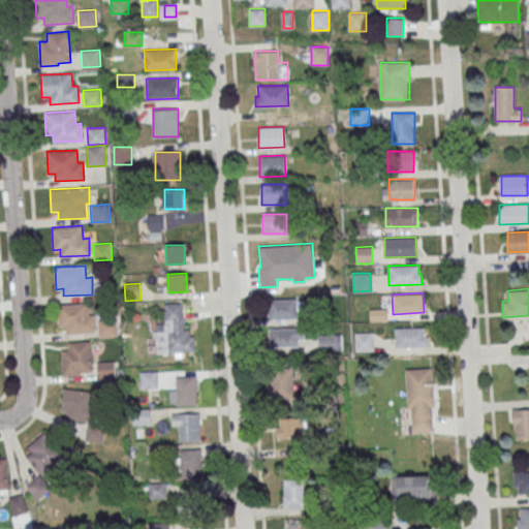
[(270,319),(301,319),(301,299),(270,299),(270,319)]
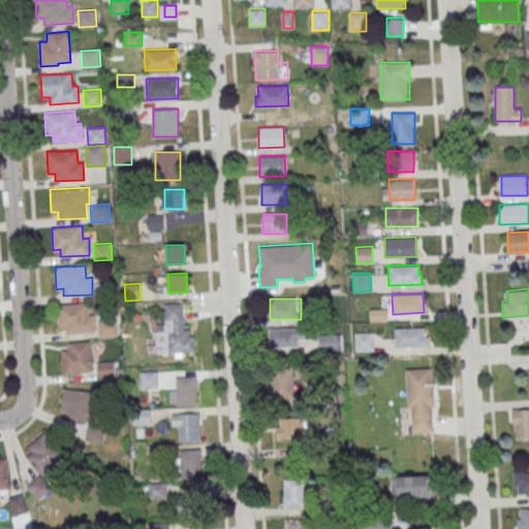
[(57,304),(87,302),(88,315),(94,314),(94,332),(65,333),(65,325),(58,327),(57,304)]
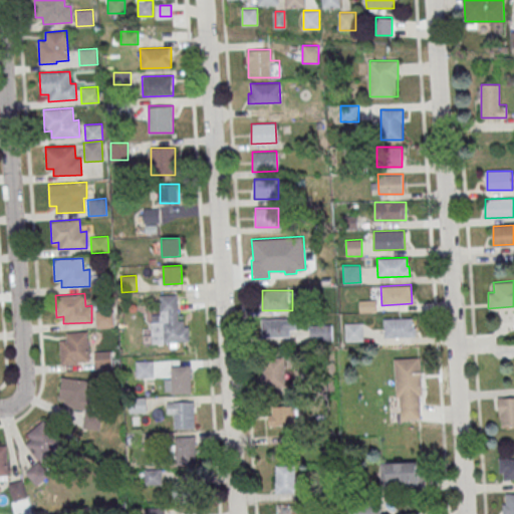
[(190,342),(190,321),(178,321),(178,294),(160,294),(161,315),(152,315),(153,342),(190,342)]
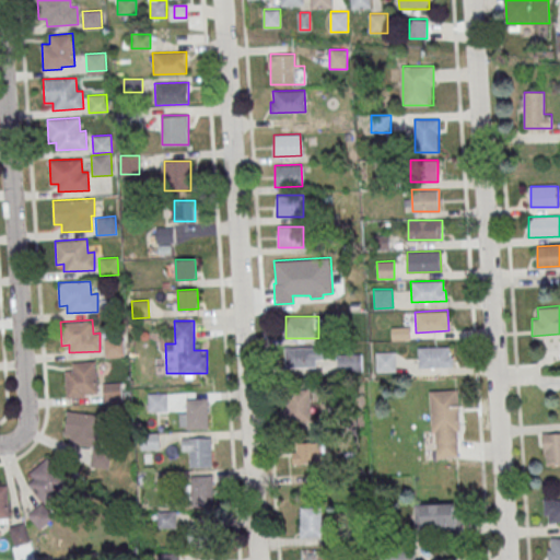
[(103,339),(123,338),(124,356),(105,357),(103,339)]
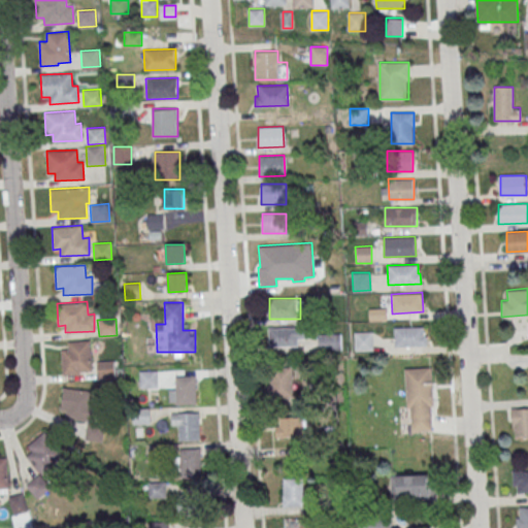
[(394,327),(424,326),(424,335),(426,335),(427,345),(394,347),(394,327)]
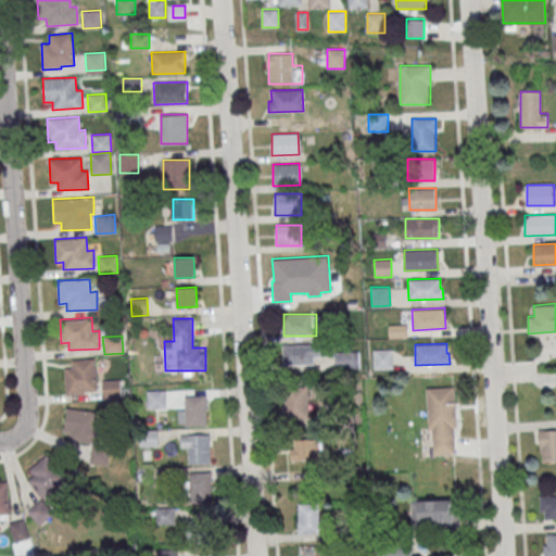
[(315,364),(315,355),(325,355),(325,344),(285,344),(285,364),(315,364)]
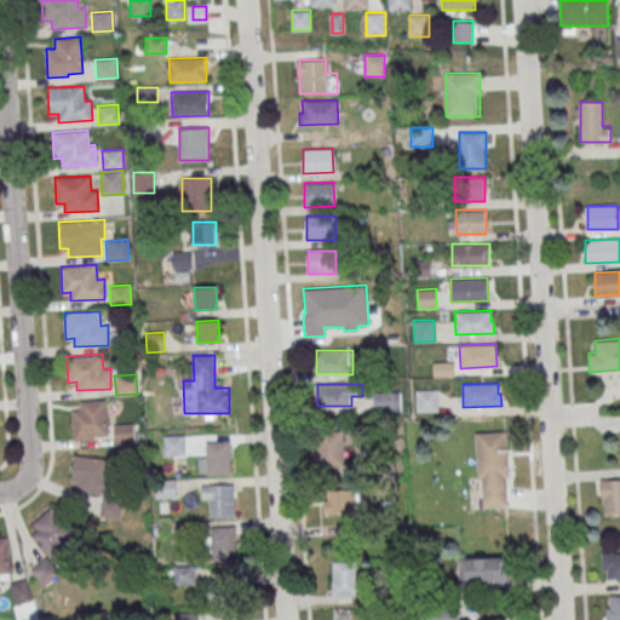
[(415,390),(437,389),(437,411),(417,412),(415,390)]
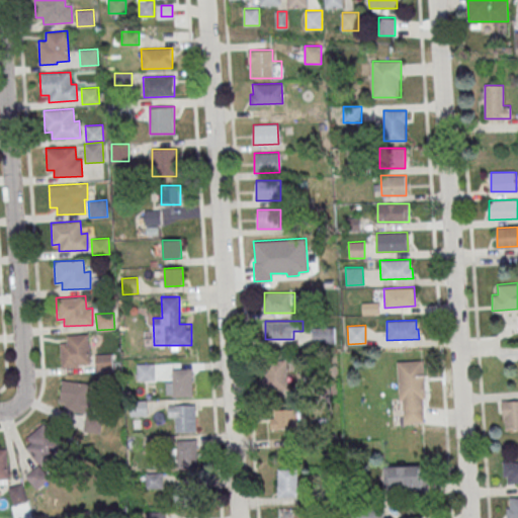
[(311,328),(329,327),(330,344),(312,345),(311,328)]
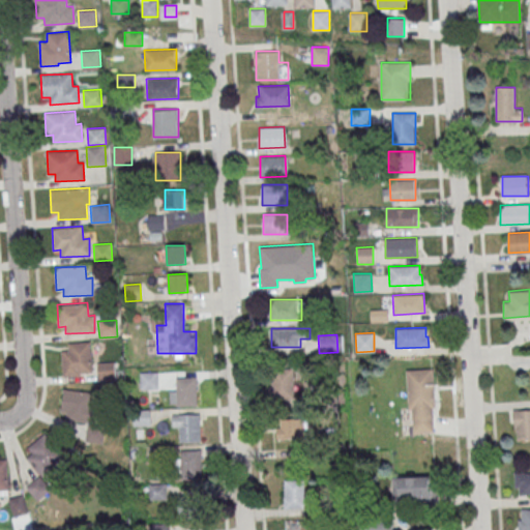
[(92,372),(90,341),(67,343),(68,350),(60,350),(62,376),(80,375),(80,373),(92,372)]
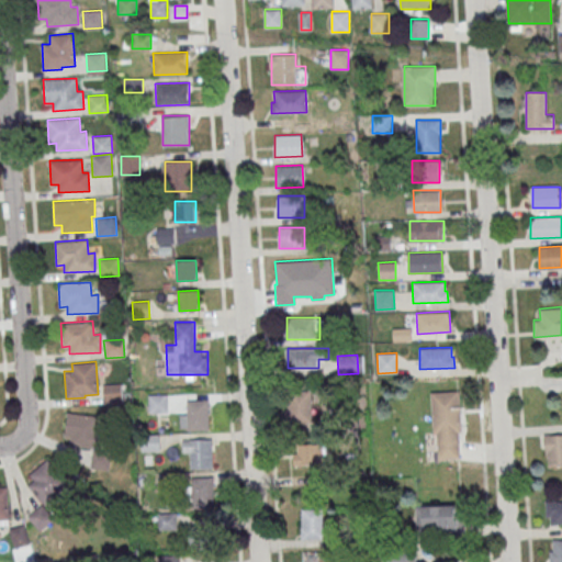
[(102,384),(121,383),(123,401),(103,402),(102,384)]
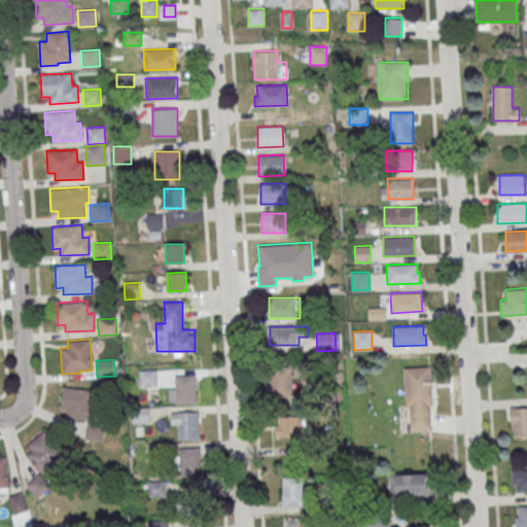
[(270,396),(293,396),(293,365),(270,365),(270,396)]
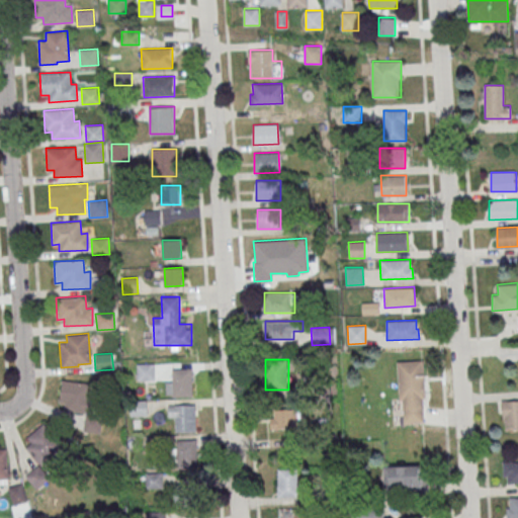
[(397,361),(423,359),(425,399),(422,399),(423,422),(403,423),(402,400),(399,401),(397,361)]
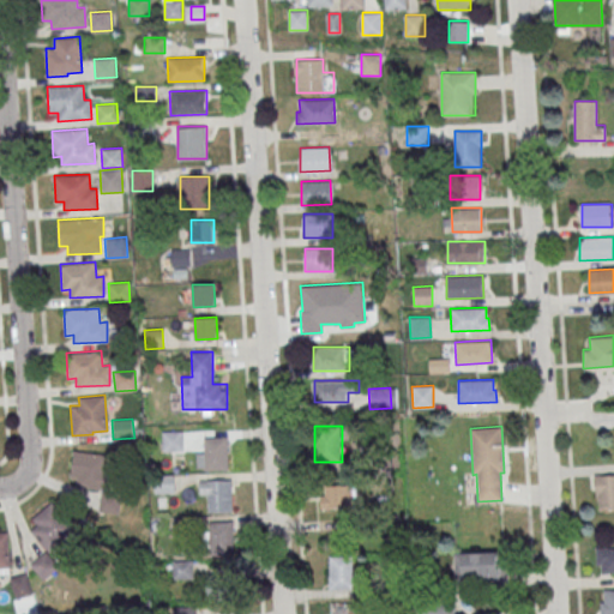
[(161,431),(182,431),(182,450),(162,450),(161,431)]
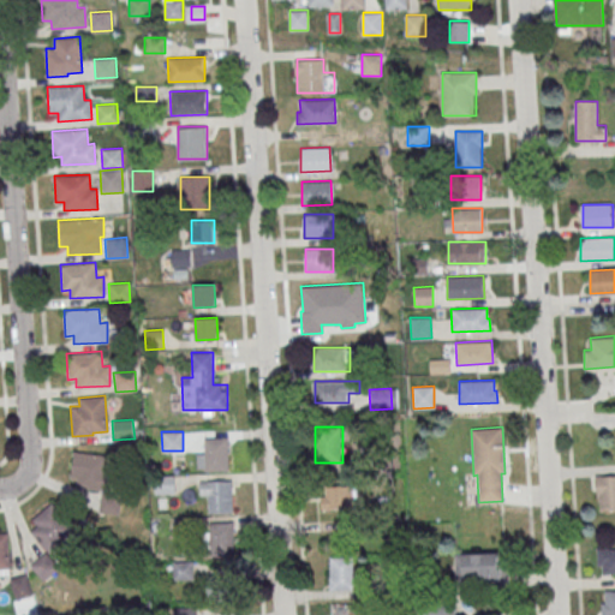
[(203,437),(227,437),(227,470),(204,471),(203,437)]
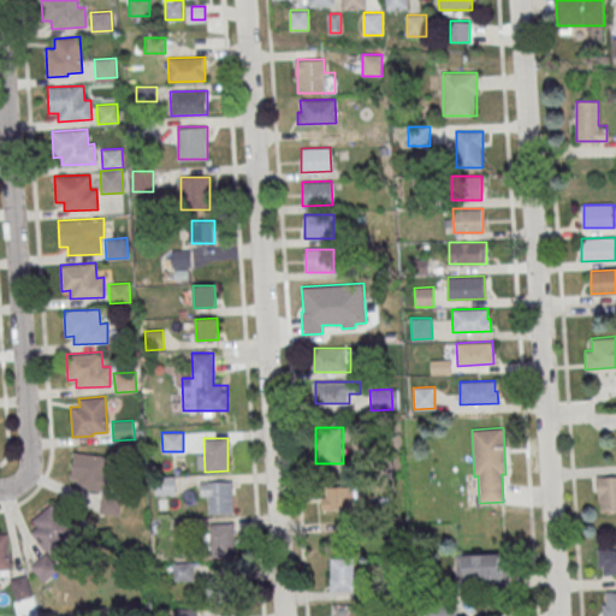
[(106,489),(108,455),(73,452),(71,487),(106,489)]
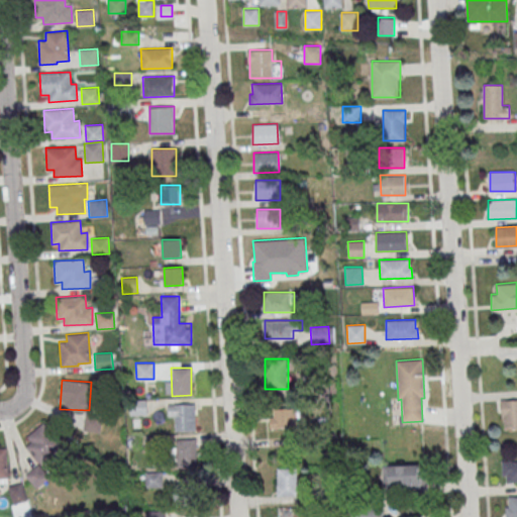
[(516,398),(502,399),(502,428),(516,427),(516,398)]
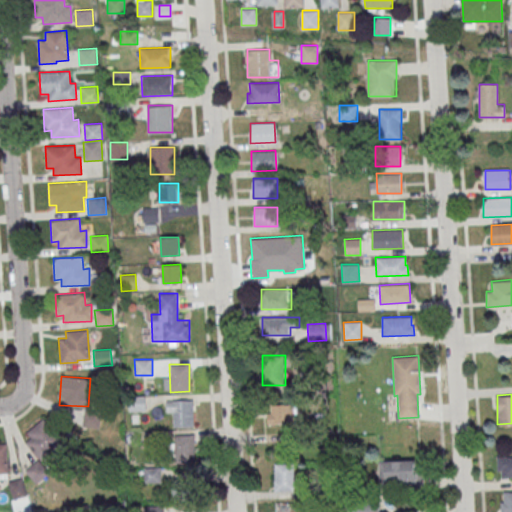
[(142,410),(141,398),(132,398),(132,410),(142,410)]
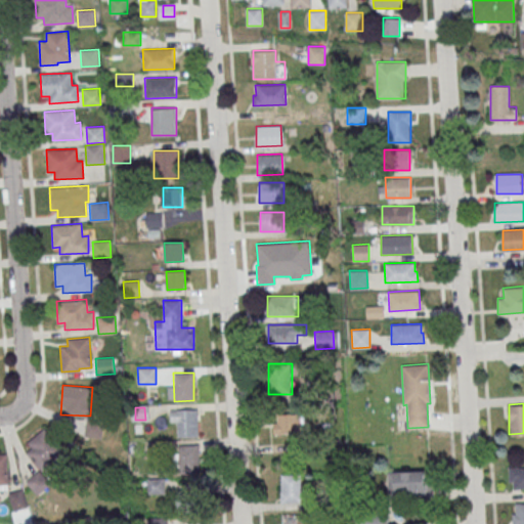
[(177,409),(197,409),(198,437),(177,437),(177,409)]
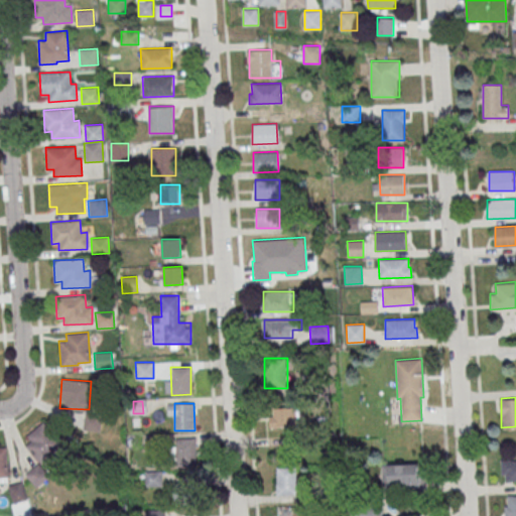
[(269,427),(298,427),(298,407),(269,407),(269,427)]
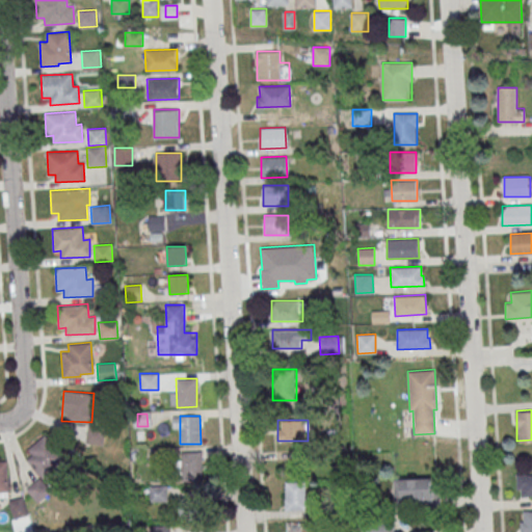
[(103,445),(105,426),(88,425),(87,444),(103,445)]
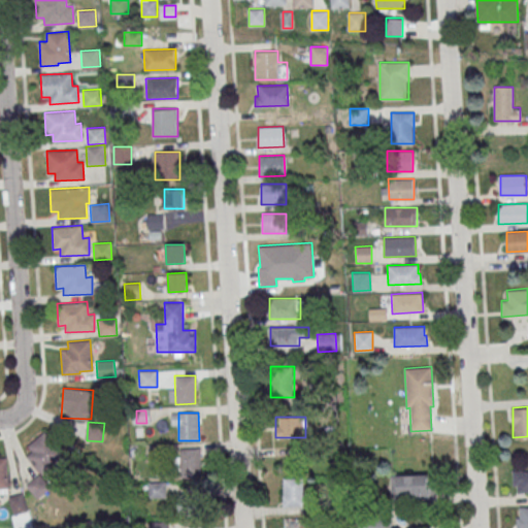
[(44,476),(67,459),(46,431),(23,450),(44,476)]
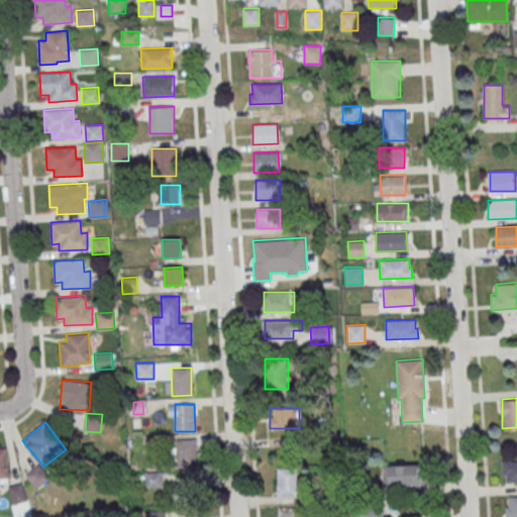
[(198,439),(177,439),(177,466),(198,466),(198,439)]
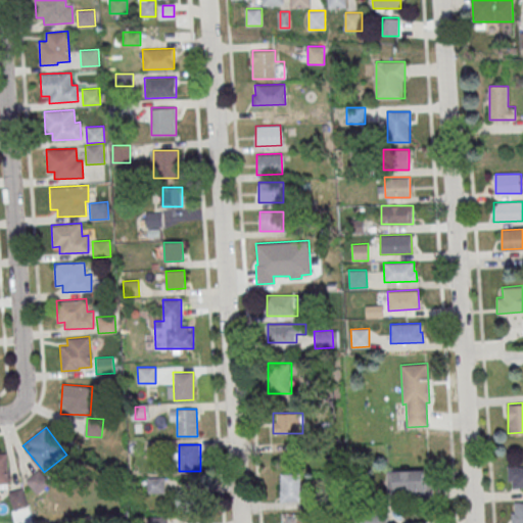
[(8,454),(0,454),(0,488),(10,488),(8,454)]
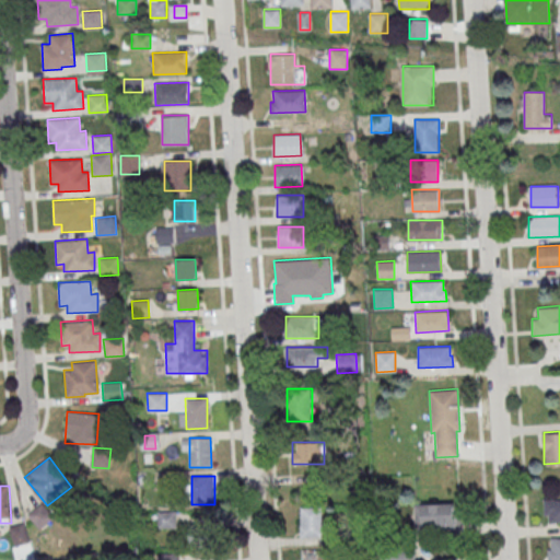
[(544,522),(559,522),(559,498),(544,499),(544,522)]
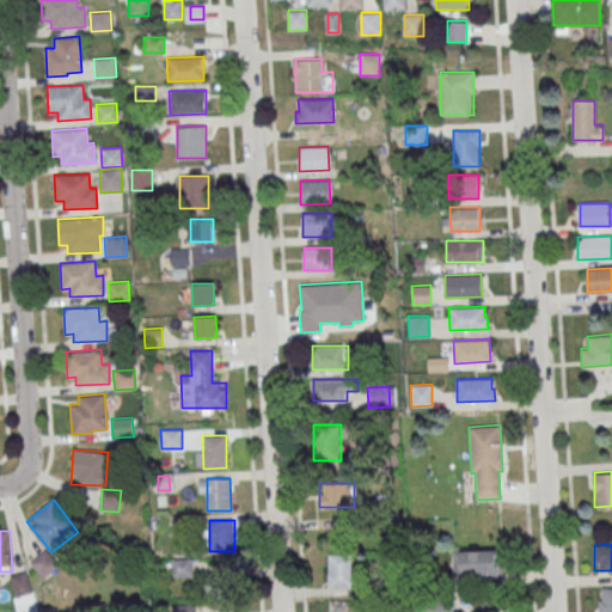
[(46,577),(59,563),(46,550),(31,564),(46,577)]
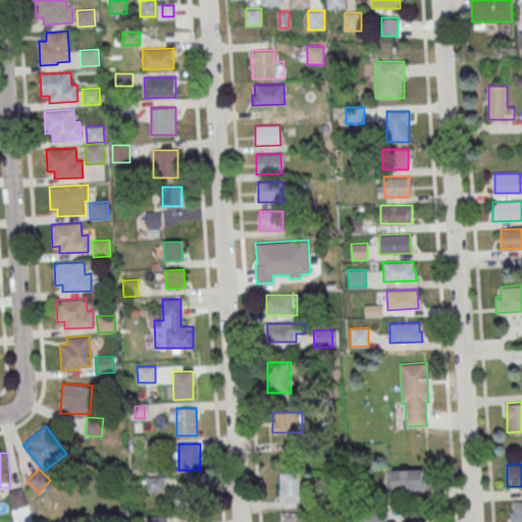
[(386,469),(386,496),(431,496),(431,469),(386,469)]
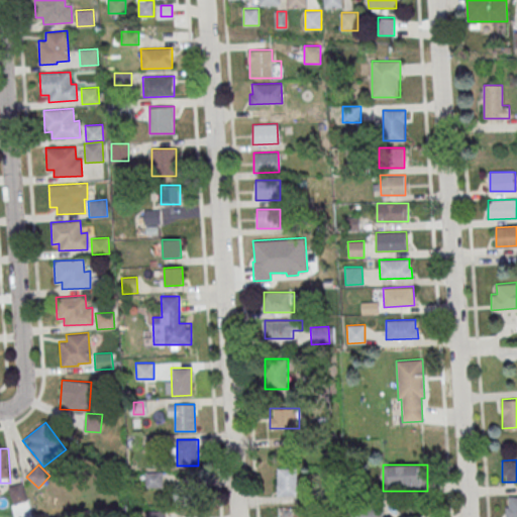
[(299,468),(278,468),(278,496),(299,496),(299,468)]
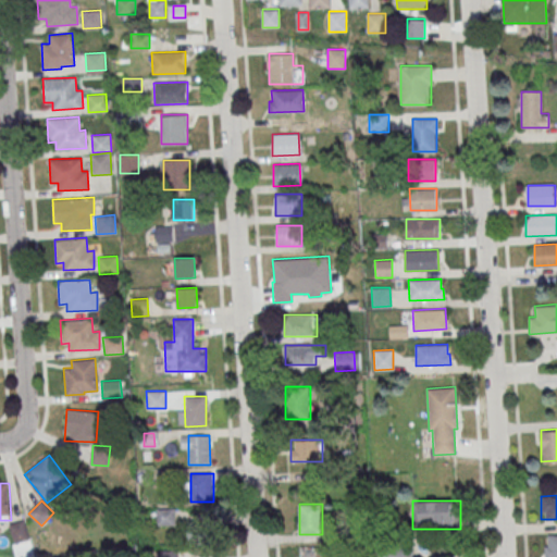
[(158,525),(175,525),(175,508),(158,508),(158,525)]
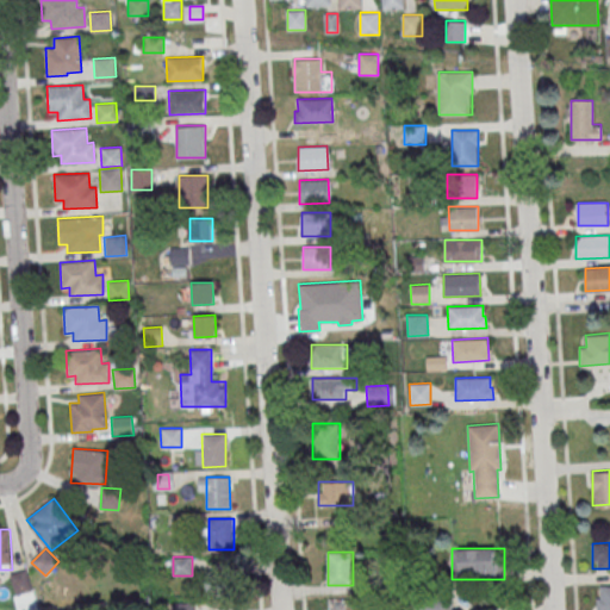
[(207,570),(207,595),(235,595),(235,570),(207,570)]
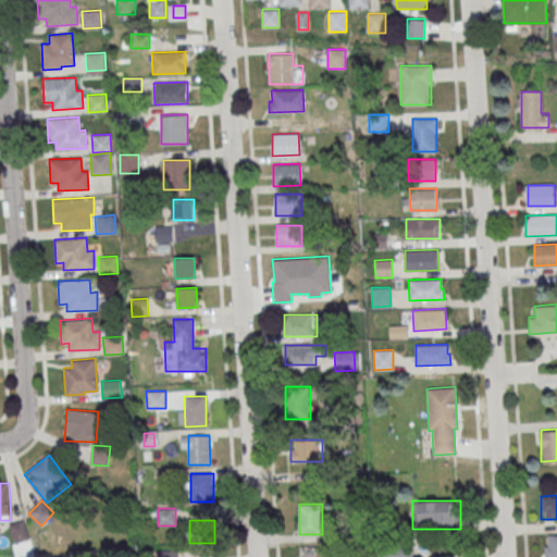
[(12,523),(14,541),(28,539),(25,521),(12,523)]
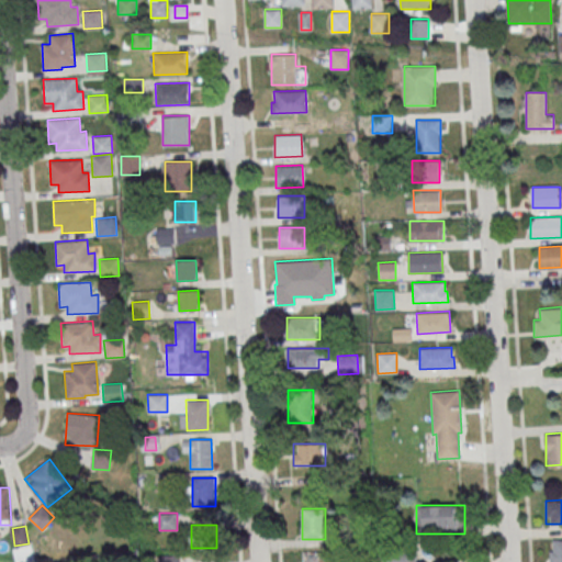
[(549,561),(561,561),(561,539),(550,539),(549,561)]
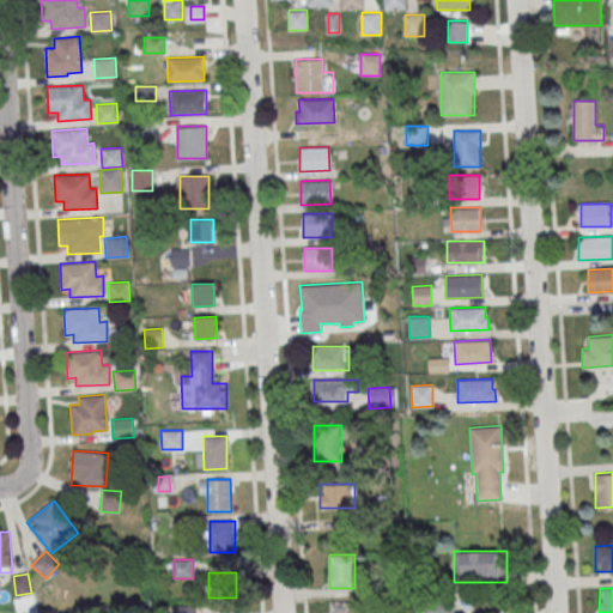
[(419,612),(454,612),(454,600),(420,600),(419,612)]
